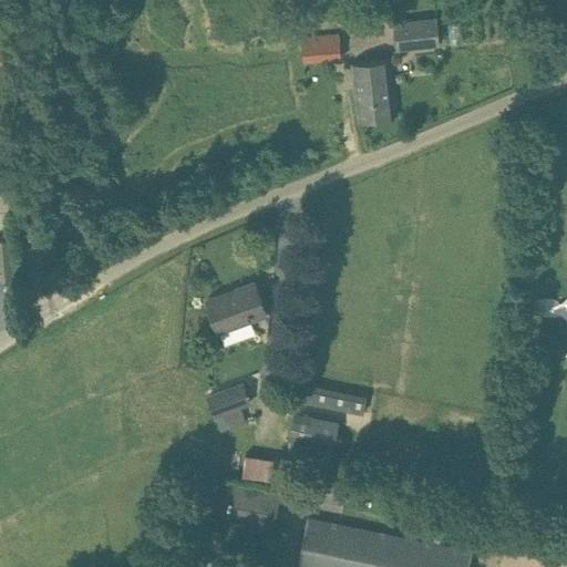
[(392,22),(395,50),(441,44),(437,17),(392,22)]
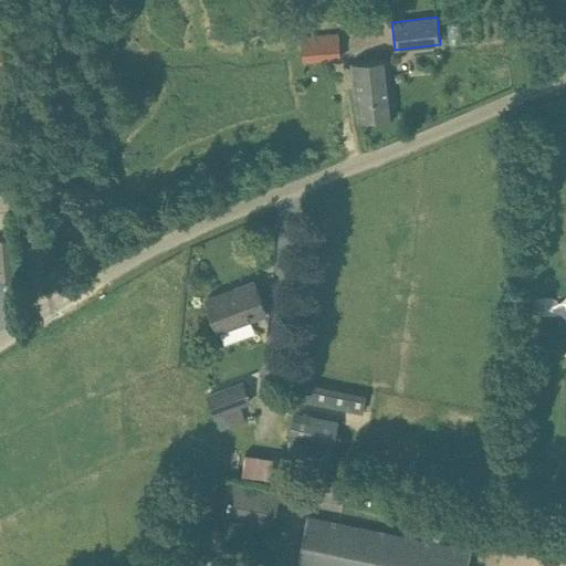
[(301,40),(303,58),(346,52),(344,35),(301,40)]
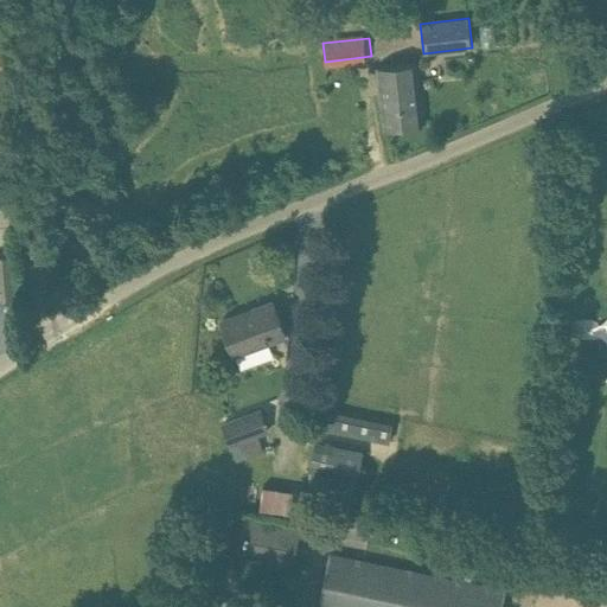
[(378,68),(384,131),(423,126),(421,102),(416,63),(378,68)]
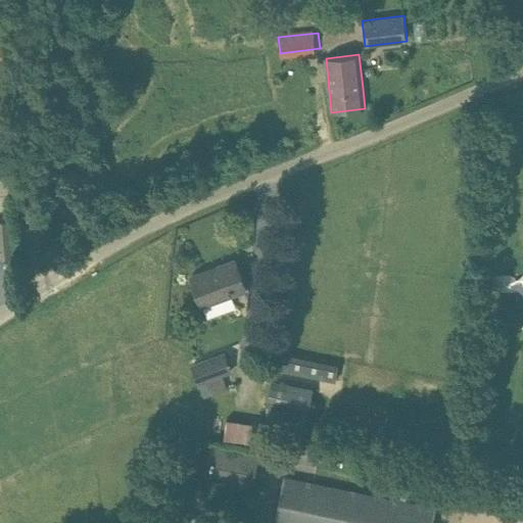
[(7,149),(0,149),(0,171),(8,171),(7,149)]
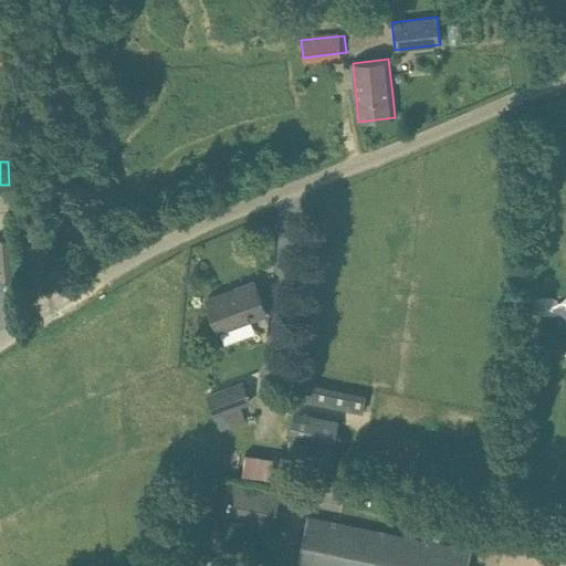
[(206,300),(213,320),(219,332),(266,313),(254,281),(206,300)]
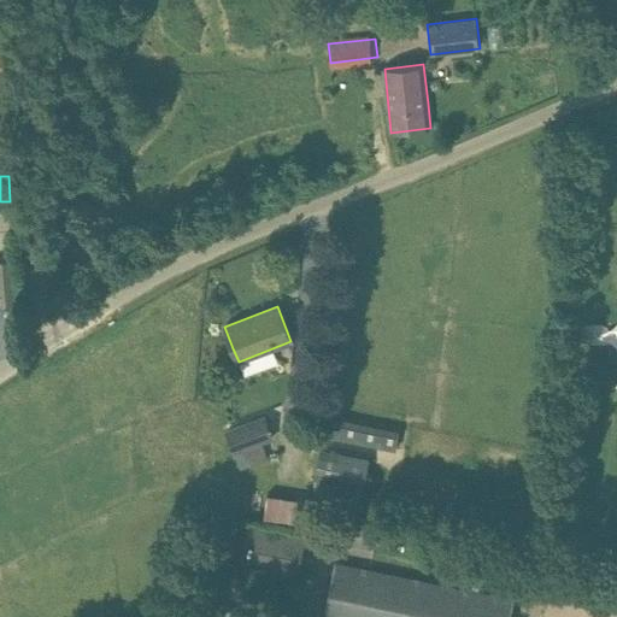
[(323,413),(319,435),(395,451),(400,430),(323,413)]
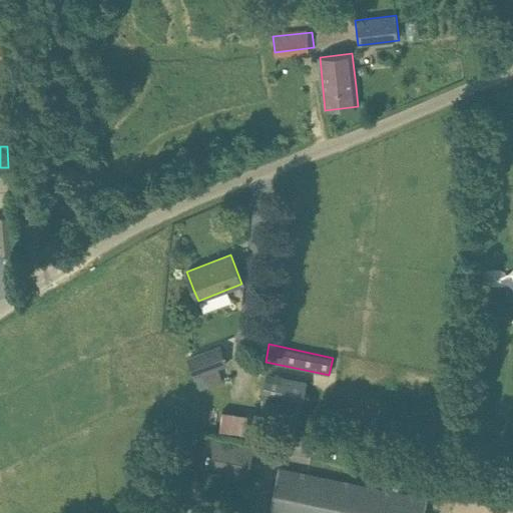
[(188,359),(194,376),(226,364),(220,347),(188,359)]
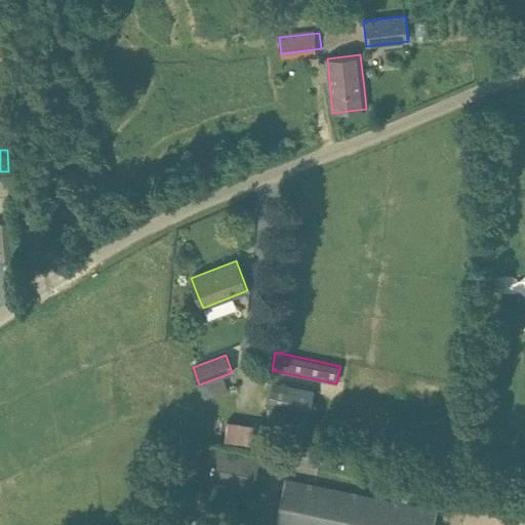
[(315,391),(274,382),(266,420),(307,429),(315,391)]
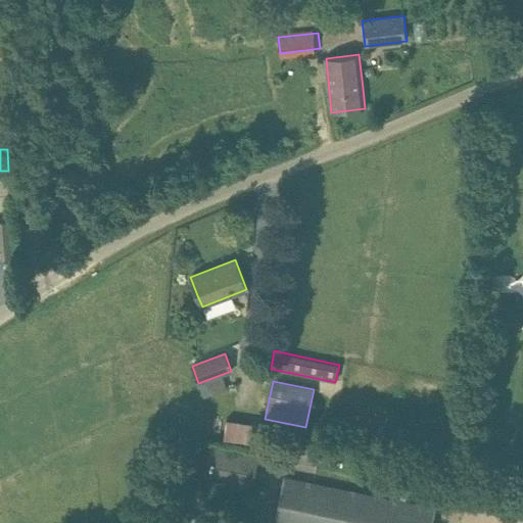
[(244,419),(239,436),(259,442),(265,425),(244,419)]
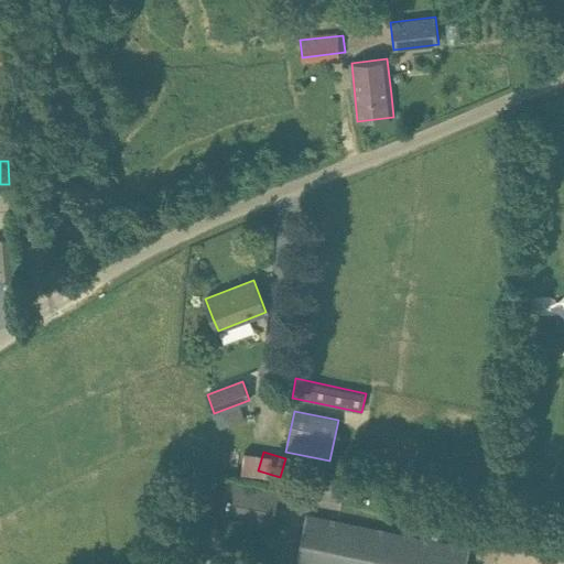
[(348,466),(318,461),(312,497),(342,502),(343,497),(348,469),(348,466)]
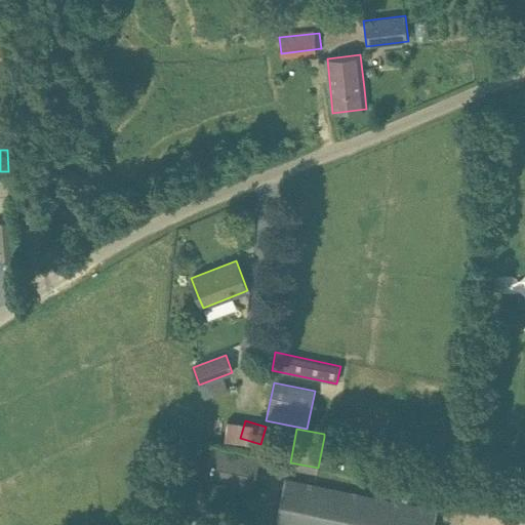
[(173,477),(253,492),(260,454),(178,442),(173,477)]
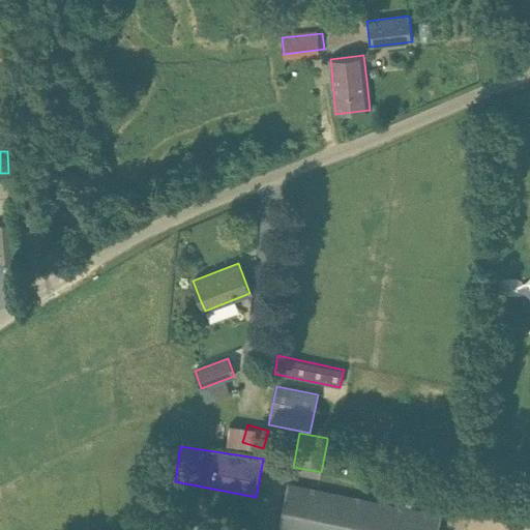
[(278,529),(437,529),(441,514),(289,483),(278,529)]
